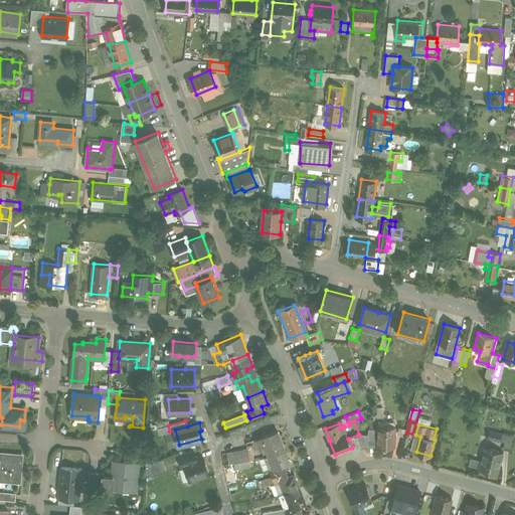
[(395,426),(379,425),(378,446),(395,446),(395,426)]
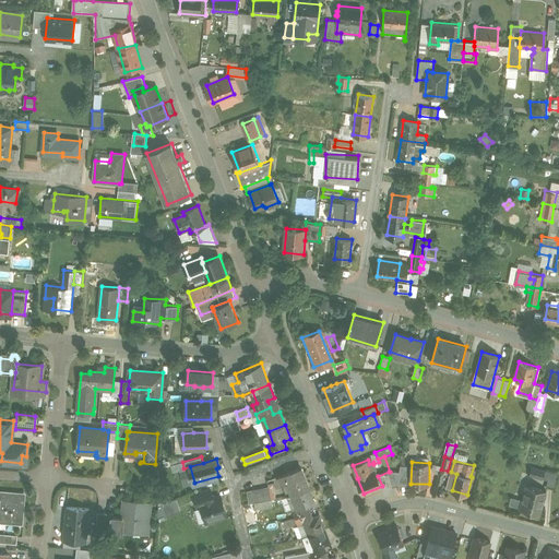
[(399,472),(397,485),(406,486),(407,465),(400,465),(399,472)]
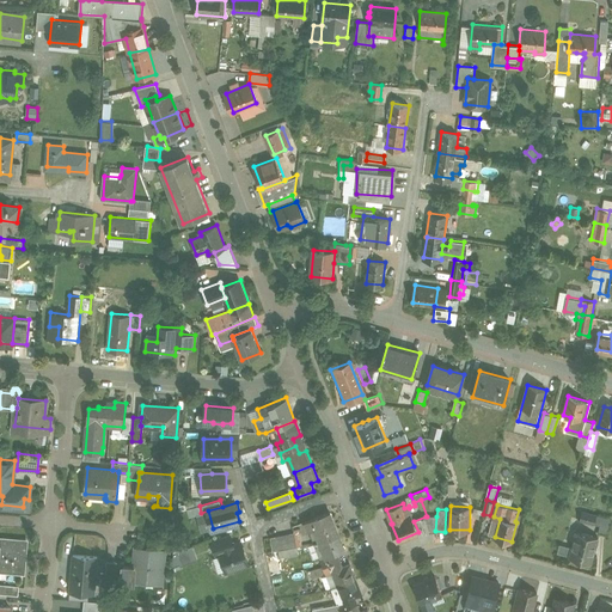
[(330,510),(306,520),(310,530),(316,527),(320,540),(338,534),(330,510)]
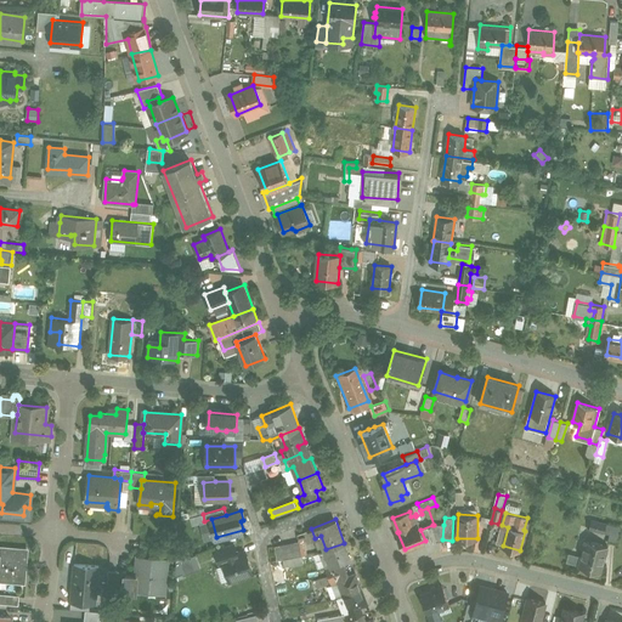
[(606,524),(592,520),(589,529),(604,532),(606,524)]
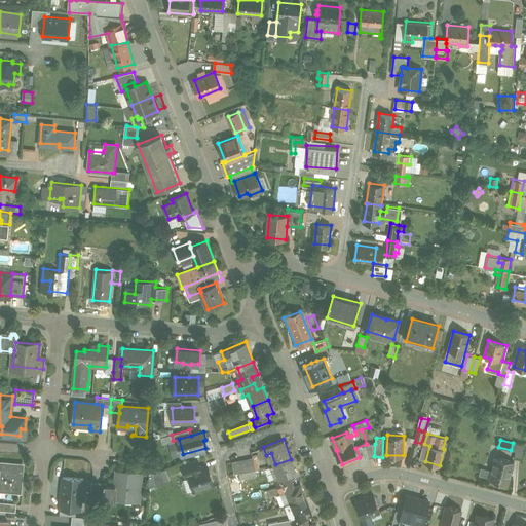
[(524,446),(513,443),(511,450),(516,451),(515,456),(521,458),(524,446)]
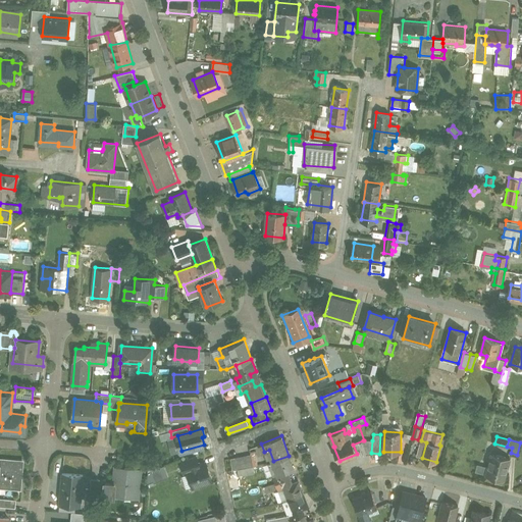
[(363,440),(353,445),(357,454),(371,453),(372,440),(364,440),(363,440)]
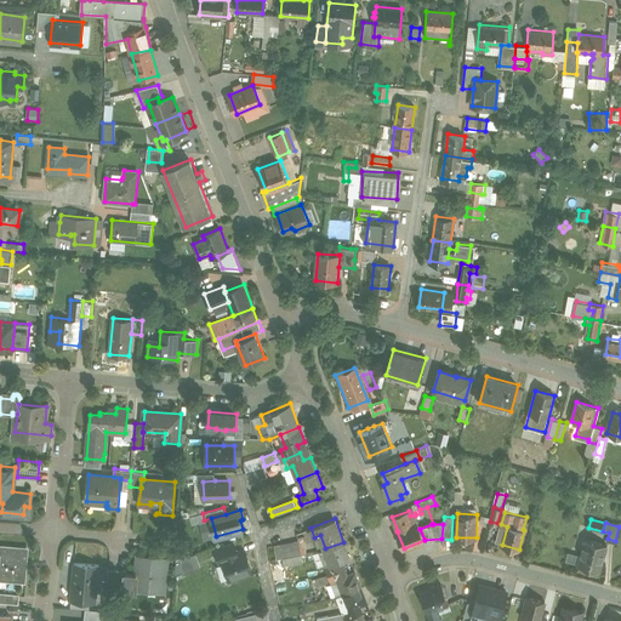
[(608,545),(587,540),(580,564),(600,570),(608,545)]
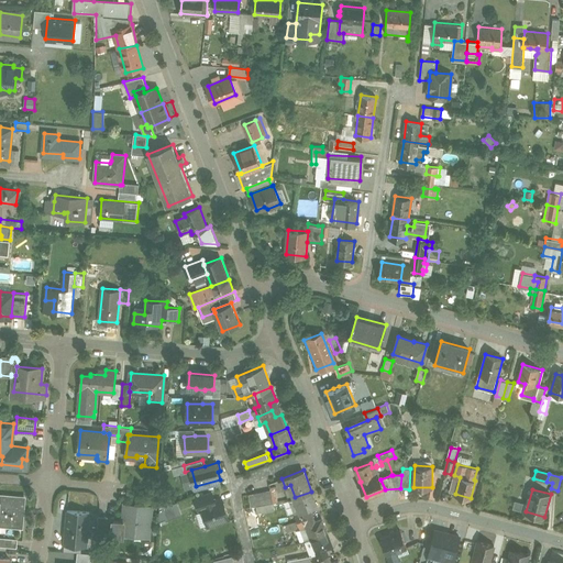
[(272,490),(250,495),(252,506),(274,503),(272,490)]
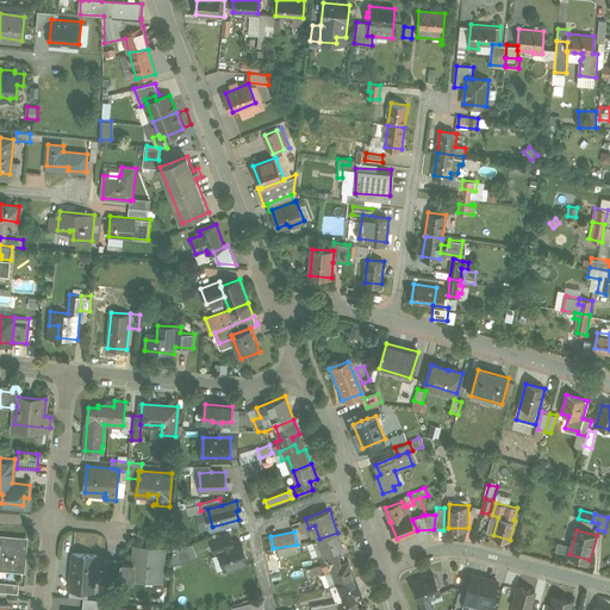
[(230,533),(211,540),(216,553),(221,552),(219,548),(234,543),(230,533)]
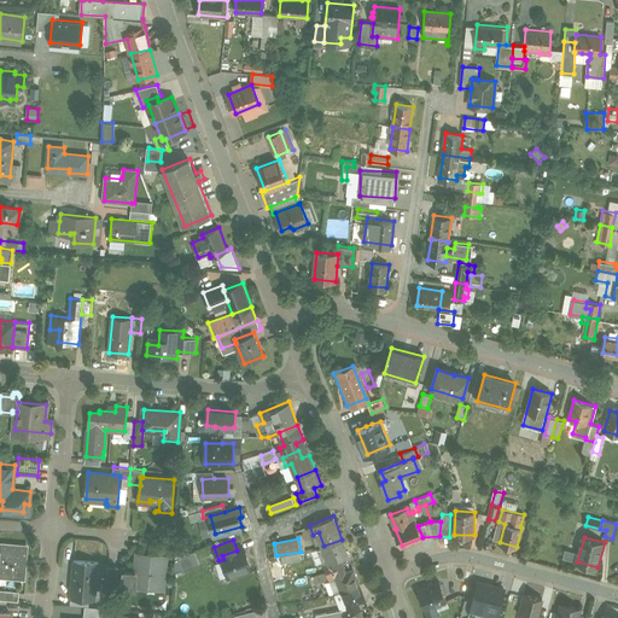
[(342,540),(324,546),(330,560),(324,563),(326,571),(343,565),(344,565),(342,558),(349,555),(342,540)]
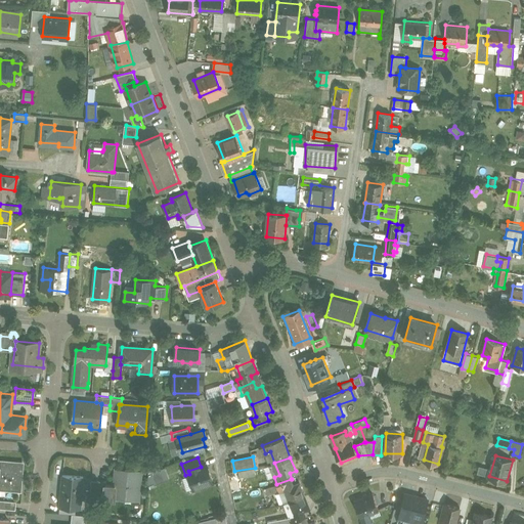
[(24,463),(2,461),(1,468),(0,480),(0,485),(22,488),(24,463)]
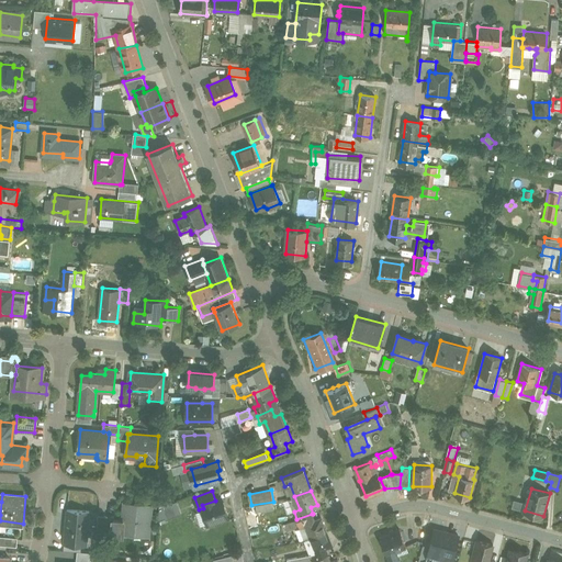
[(215,501),(202,505),(203,508),(208,524),(228,516),(222,498),(215,501)]
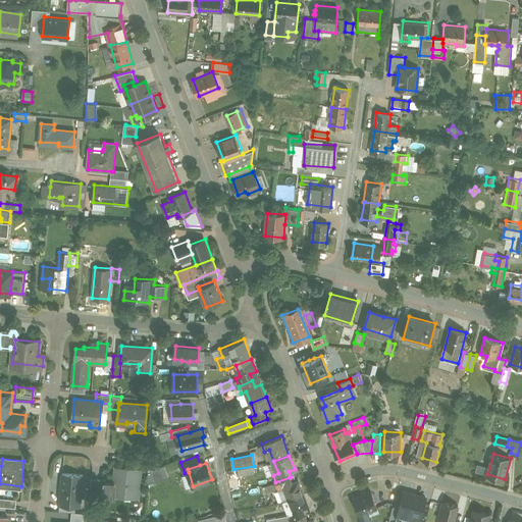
[(486,467),(477,464),(475,470),(484,473),(486,467)]
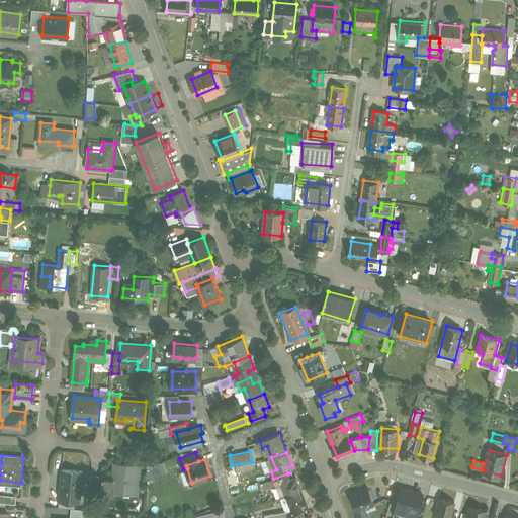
[(164,461),(146,462),(146,477),(165,476),(164,461)]
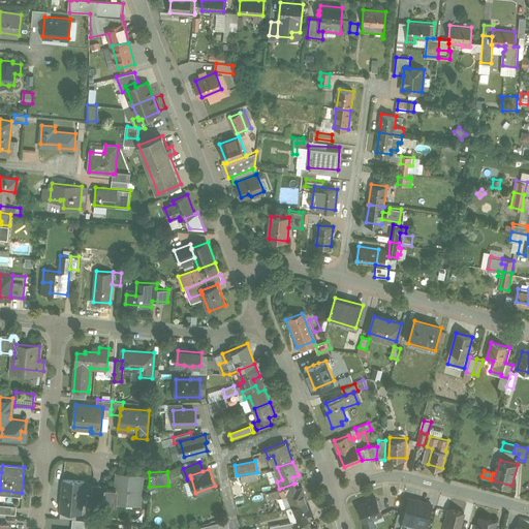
[(257,473),(242,476),(243,483),(258,479),(257,473)]
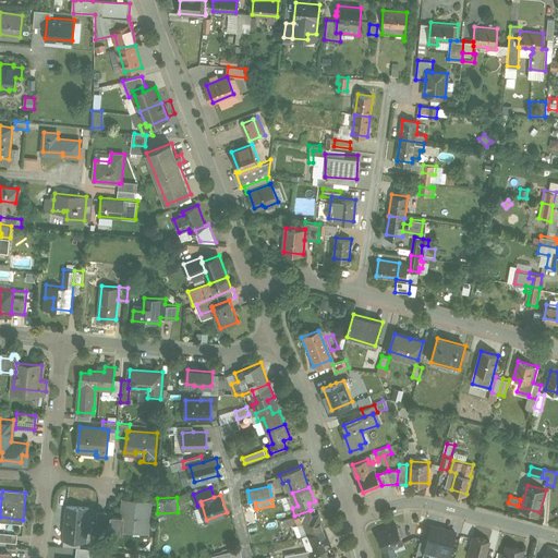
[(149,504),(124,501),(123,517),(122,526),(147,529),(149,504)]
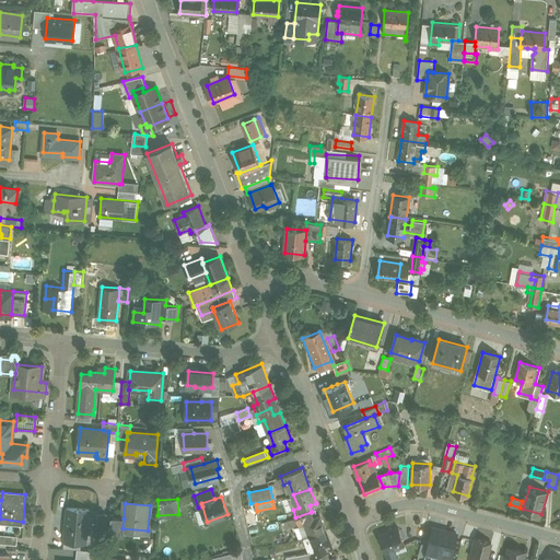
[(90,509),(67,508),(65,540),(86,543),(90,509)]
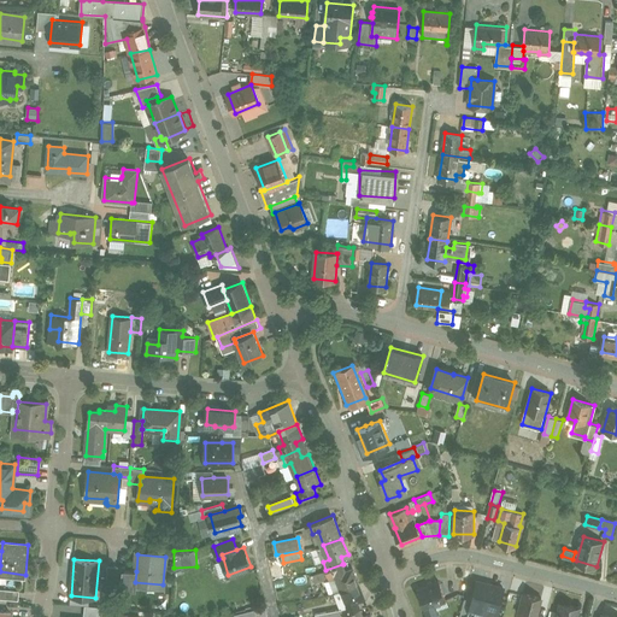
[(353,568),(346,571),(342,564),(325,570),(329,580),(335,577),(341,591),(359,583),(353,568)]
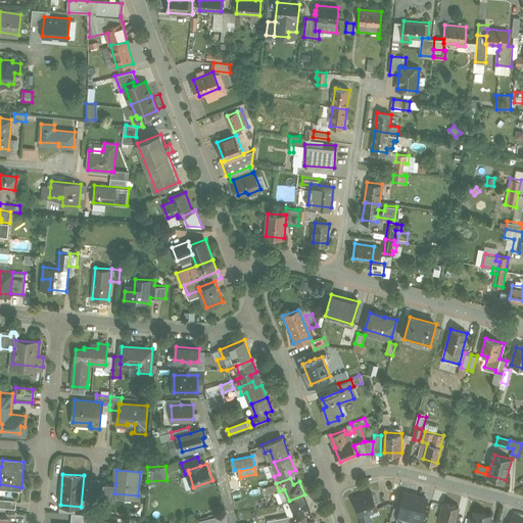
[(91,479),(90,492),(97,492),(98,480),(91,479)]
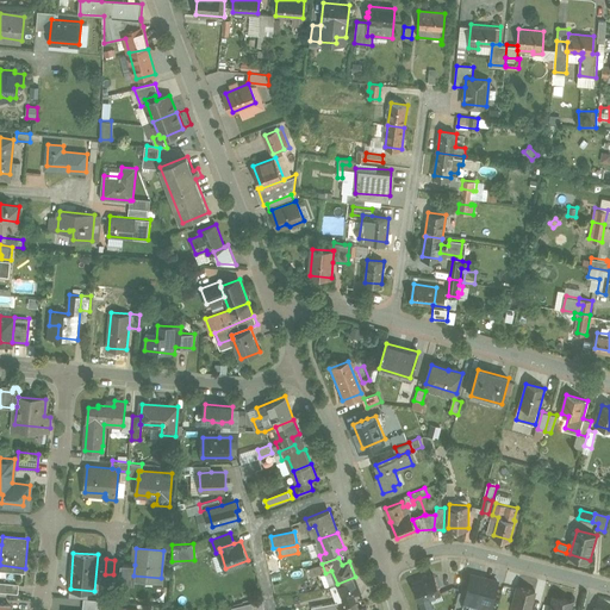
[(124,560),(114,560),(113,574),(113,579),(123,579),(124,564),(124,560)]
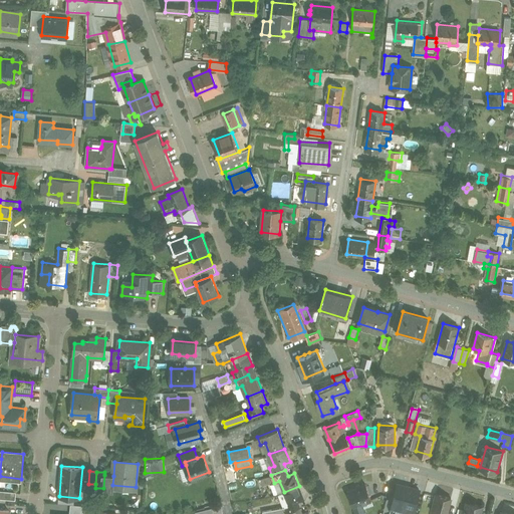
[(113,476),(104,475),(103,488),(112,489),(112,485),(113,476)]
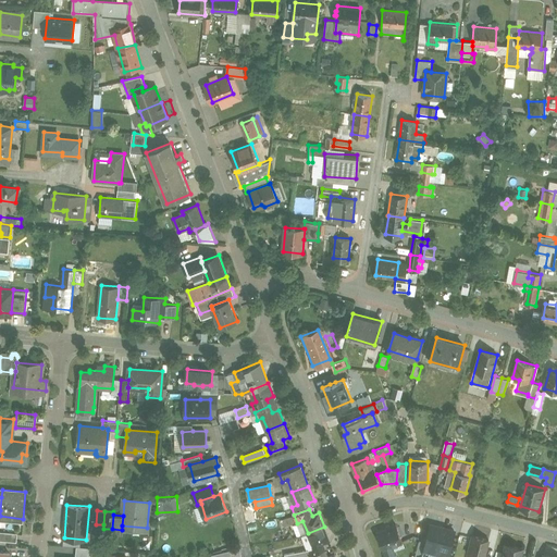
[(396,524),(376,532),(383,547),(392,544),(403,541),(396,524)]
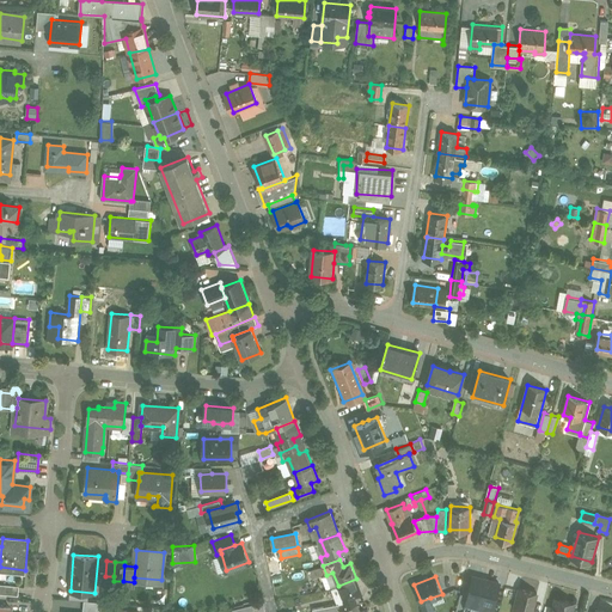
[(475,576),(467,603),(491,609),(499,583),(475,576)]
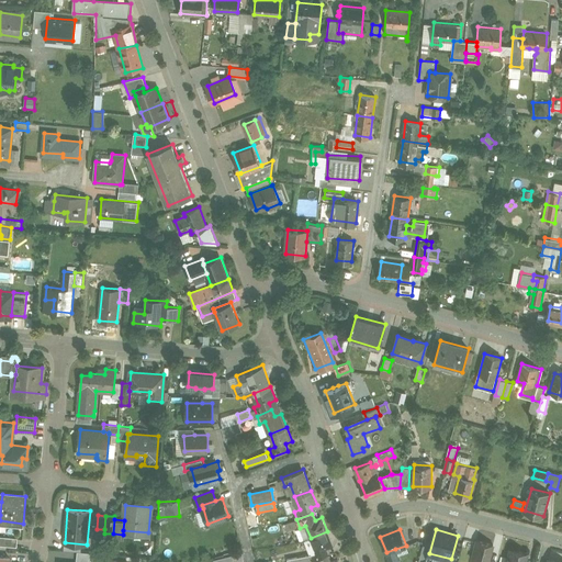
[(311,538),(305,540),(311,554),(313,561),(328,554),(326,548),(333,546),(327,531),(311,538)]
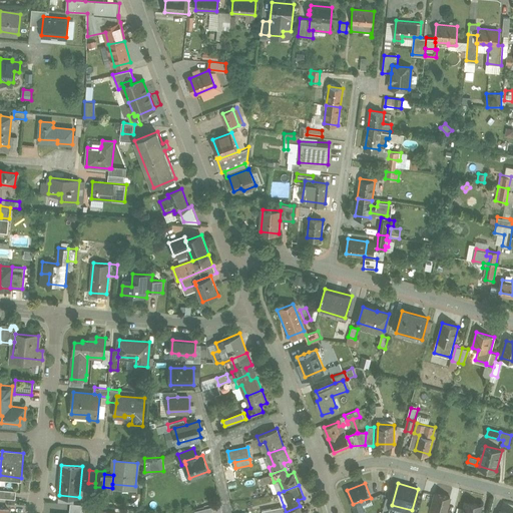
[(17,491),(0,489),(0,496),(16,498),(17,491)]
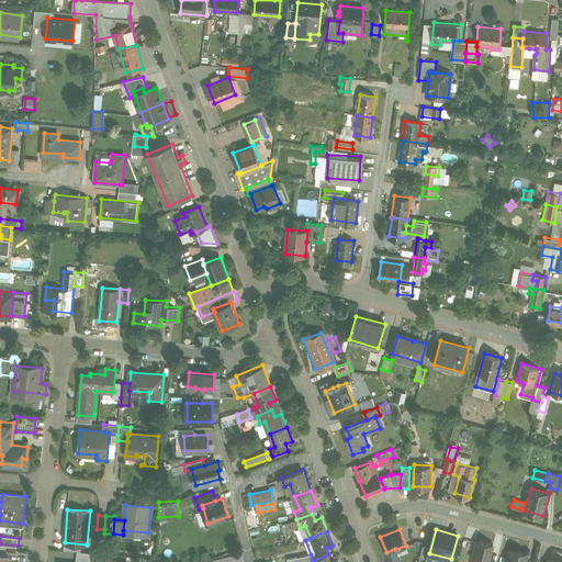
[(487,561),(493,544),(478,540),(472,559),(483,561),(487,561)]
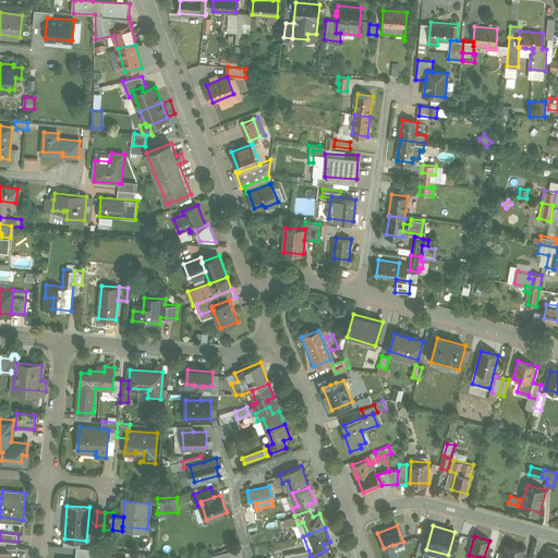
[(392,545),(384,548),(386,557),(388,557),(397,555),(392,545)]
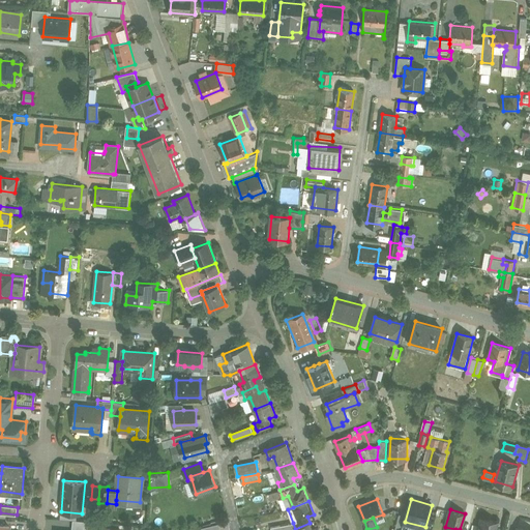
[(495,529),(498,522),(481,518),(477,529),(495,529)]
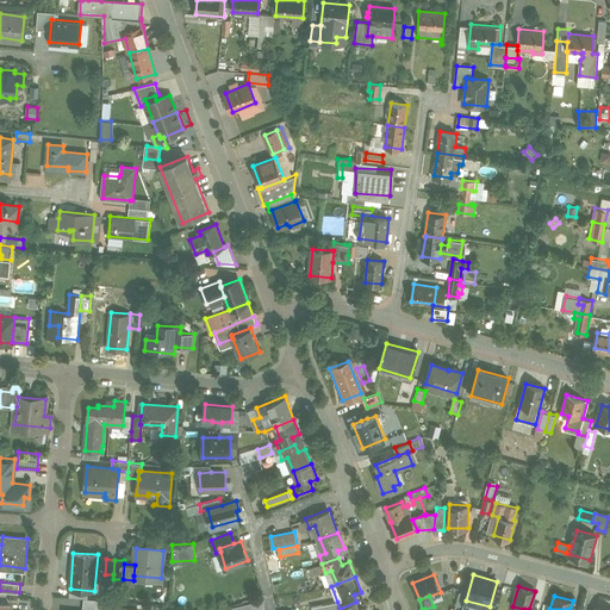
[(98,609),(100,599),(85,598),(82,609),(98,609)]
